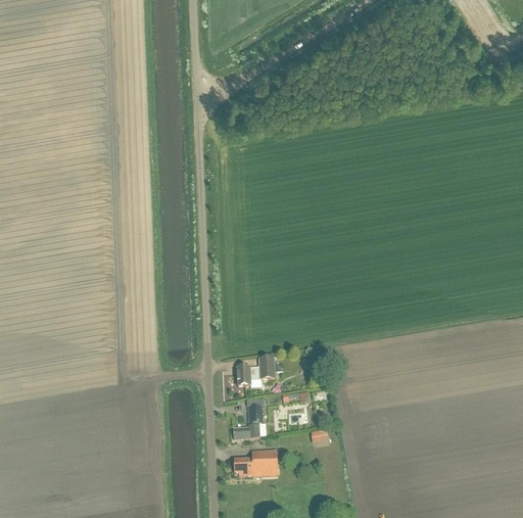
[(275,378),(274,358),(259,358),(260,367),(250,368),(250,366),(237,367),(238,385),(251,384),(251,379),(275,378)]
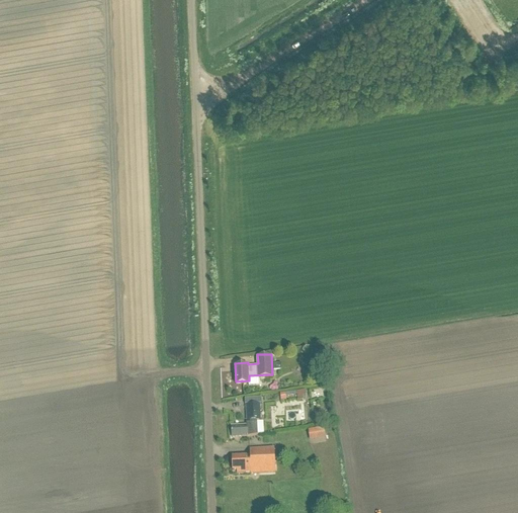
[(308,387),(298,388),(299,397),(309,396),(308,387)]
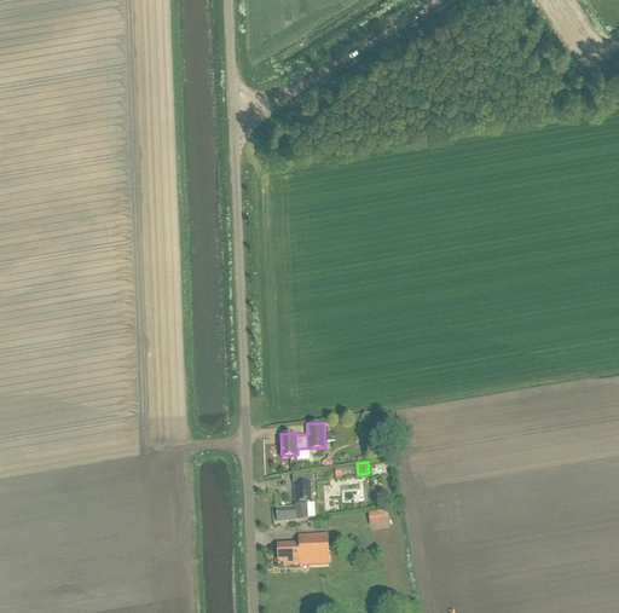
[(294,502),(294,504),(277,505),(277,519),(296,518),(307,516),(306,501),(310,501),(310,498),(311,498),(310,479),(312,479),(312,472),(291,473),(293,479),(295,479),(296,498),(299,498),(299,501),(294,502)]
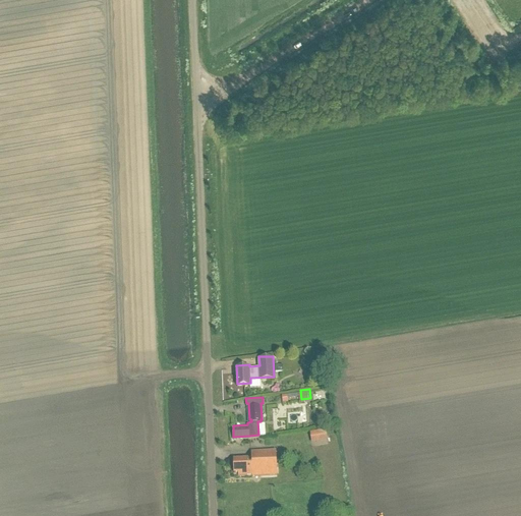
[(310,440),(327,437),(325,425),(308,428),(310,440)]
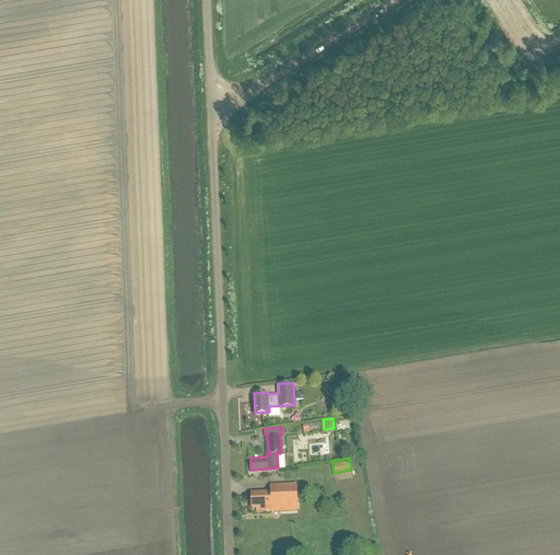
[(298,508),(296,482),(270,483),(270,490),(252,492),(253,507),(256,507),(256,509),(271,508),(271,509),(298,508)]
